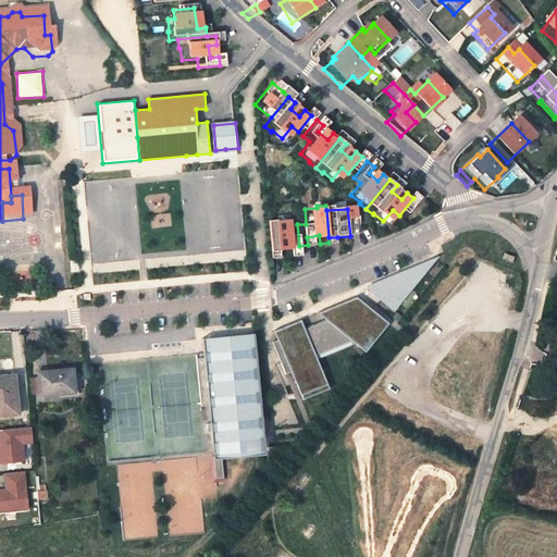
[(271,230),(262,231),(265,269),(274,268),(273,259),(285,258),(286,267),(296,265),(294,244),(285,245),(283,230),(271,231),(271,230)]
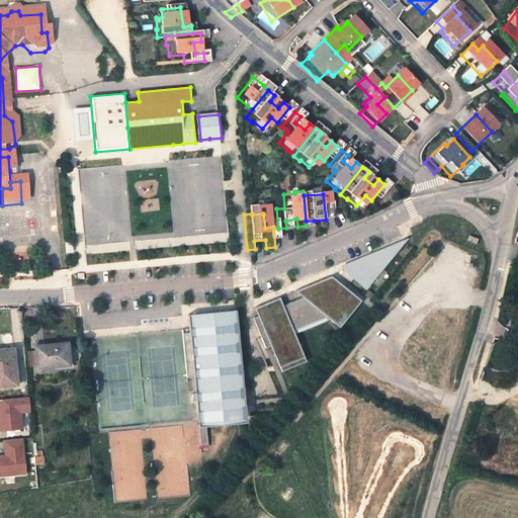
[(479,239),(469,235),(467,241),(477,244),(479,239)]
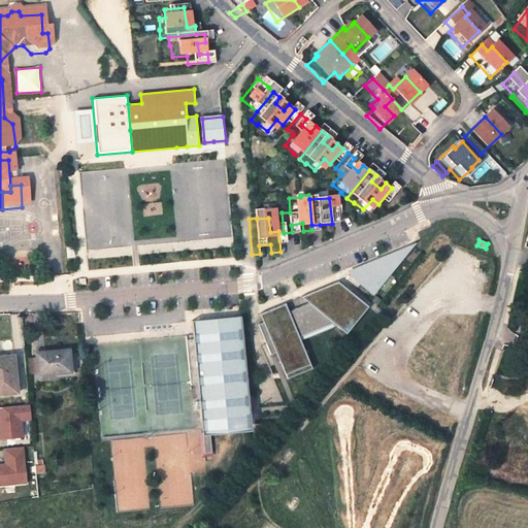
[(272,308),(259,315),(262,323),(257,325),(269,355),(275,353),(286,380),(311,368),(300,341),(298,337),(332,323),(336,326),(341,330),(364,303),(337,282),(300,297),(308,303),(288,312),(285,303),(272,308)]
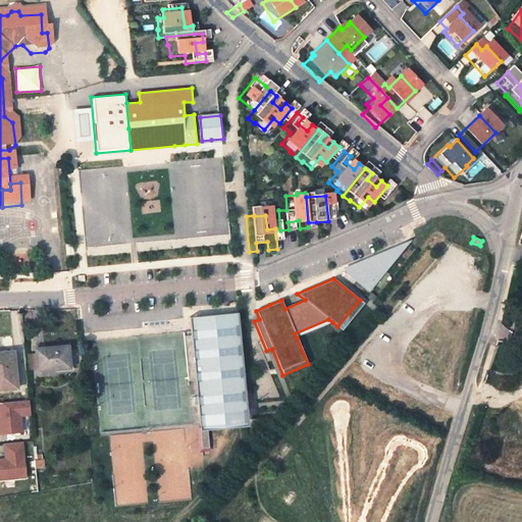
[(360,300),(337,326),(342,329),(364,303),(360,300)]
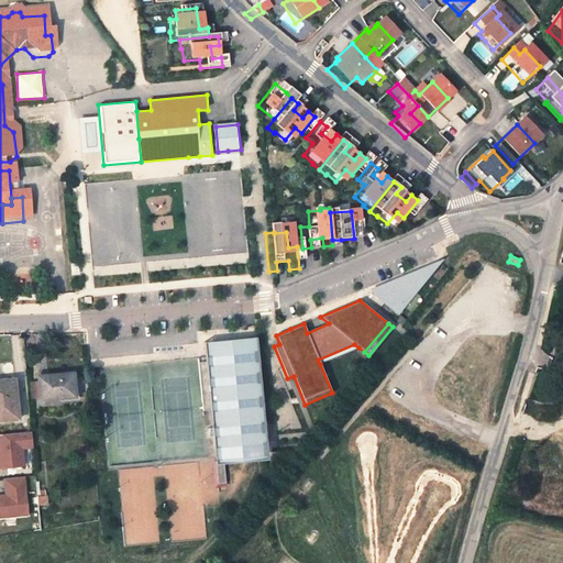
[(354,344),(318,360),(320,364),(359,348),(354,344)]
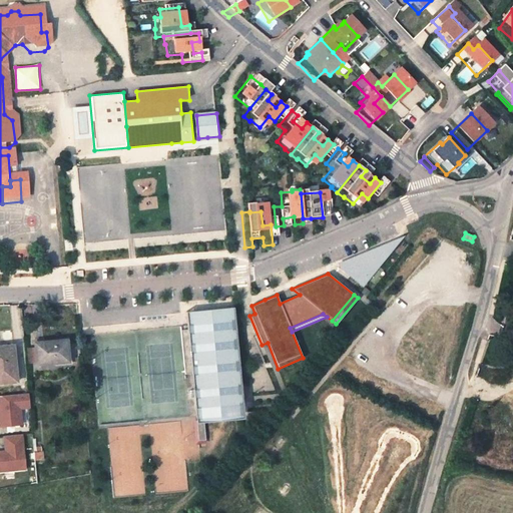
[(187,330),(180,330),(184,375),(191,374),(193,374),(189,330),(187,330)]
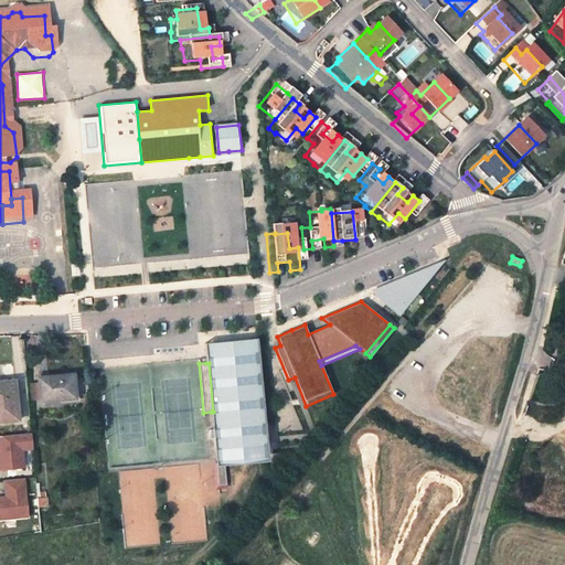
[(40,376),(42,400),(75,397),(73,373),(40,376)]
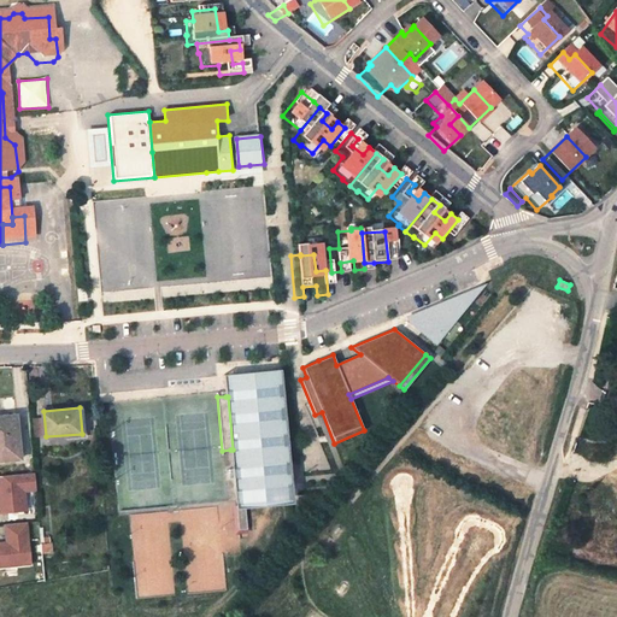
[(18,413),(0,415),(0,459),(22,458),(18,413)]
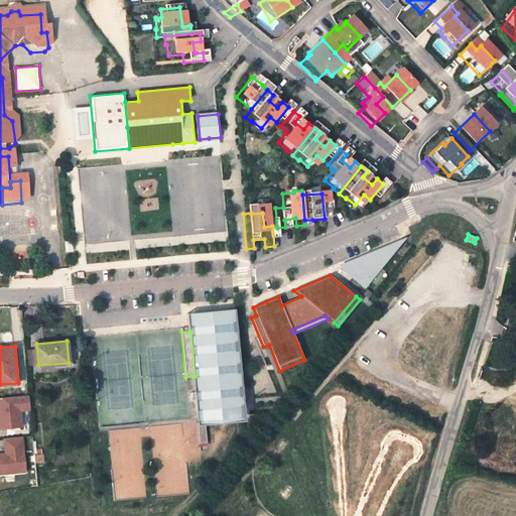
[(31,394),(2,397),(3,405),(0,405),(0,406),(2,427),(24,425),(22,409),(32,408),(31,394)]
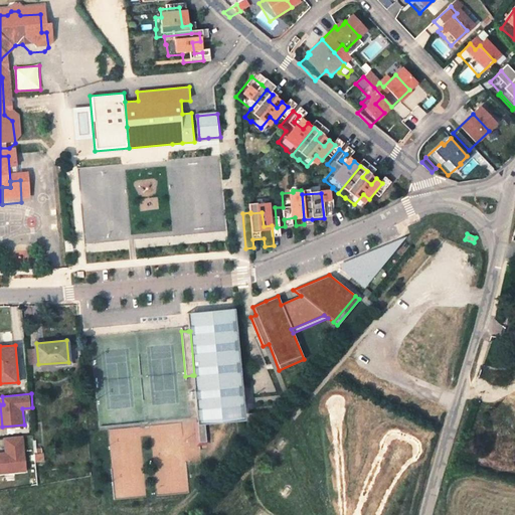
[(204,421),(197,421),(198,437),(206,436),(204,421)]
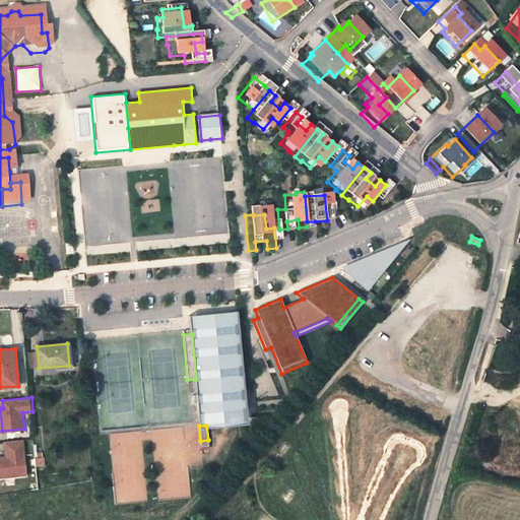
[(23,440),(6,441),(8,458),(4,458),(4,457),(0,457),(0,476),(27,474),(23,440)]
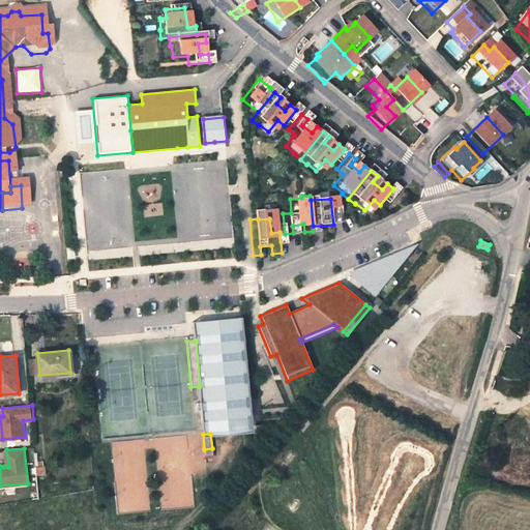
[(47,476),(46,465),(37,465),(38,477),(47,476)]
